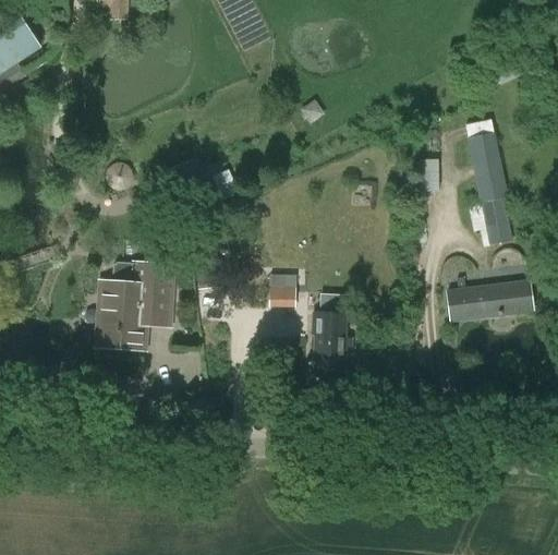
[(0,73),(17,62),(41,47),(11,0),(3,0),(0,2),(0,73)]
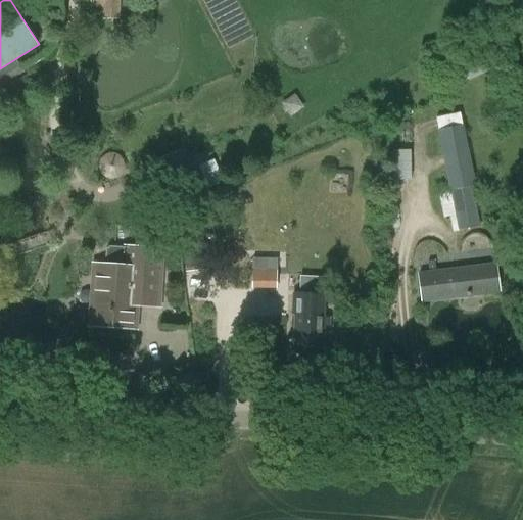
[(0,87),(1,85),(25,71),(16,58),(0,68),(0,87)]
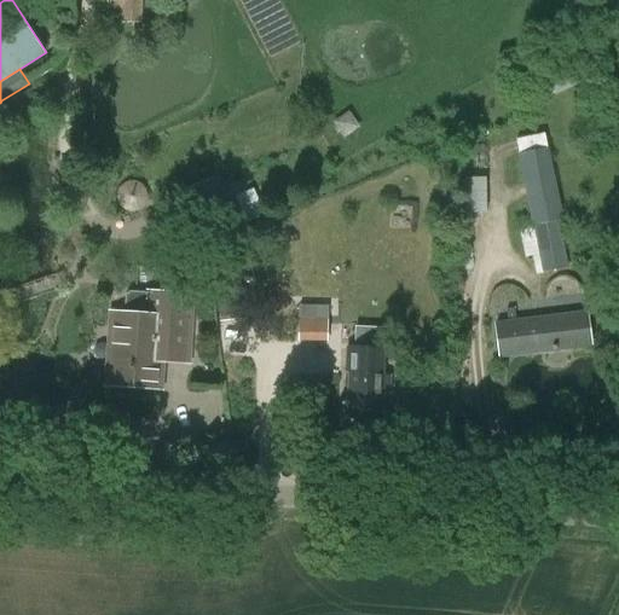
[(545,131),(516,135),(519,150),(527,196),(542,271),(568,265),(560,218),(563,216),(549,144),(548,144),(545,131)]
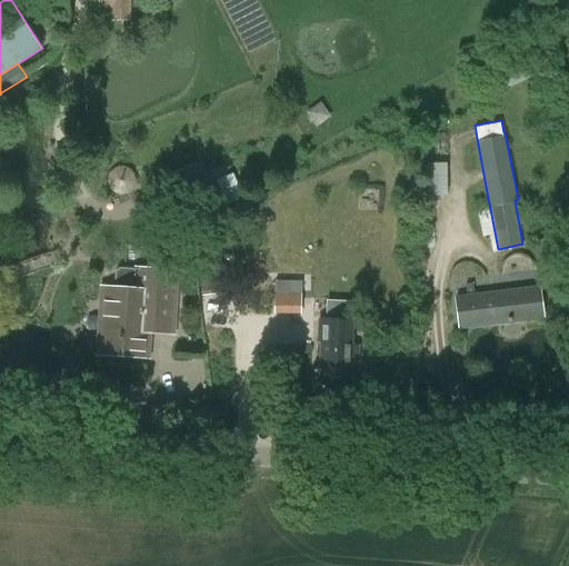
[(432,187),(448,186),(446,159),(430,160),(432,187)]
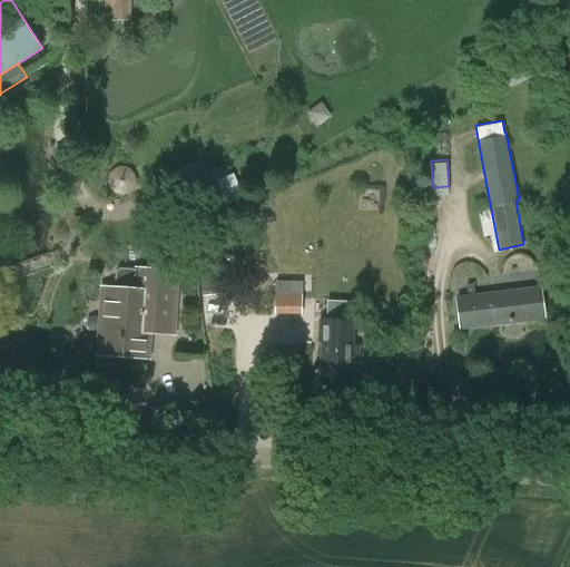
[(179,218),(214,204),(196,162),(161,175),(179,218)]
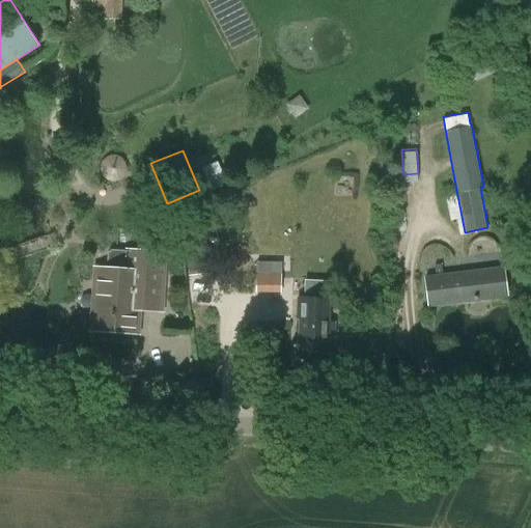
[(214,187),(228,182),(219,159),(204,164),(214,187)]
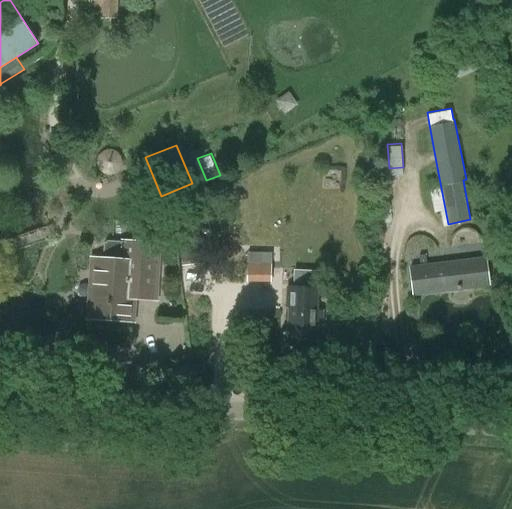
[(120,240),(108,239),(103,244),(102,250),(97,257),(93,257),(89,316),(132,319),(134,297),(158,299),(162,240),(120,237),(120,240)]
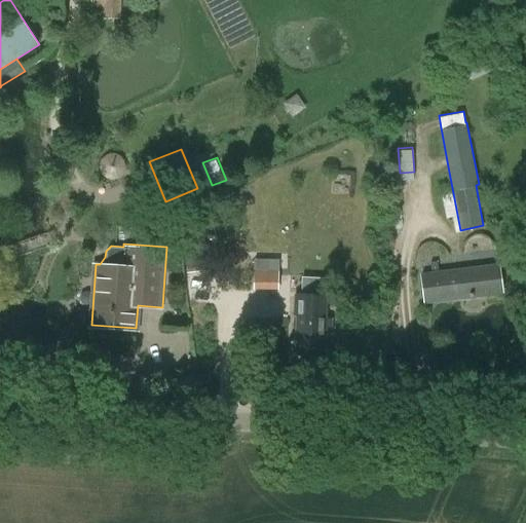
[(424,300),(502,291),(498,263),(439,270),(437,260),(430,261),(431,271),(421,272),(424,300)]
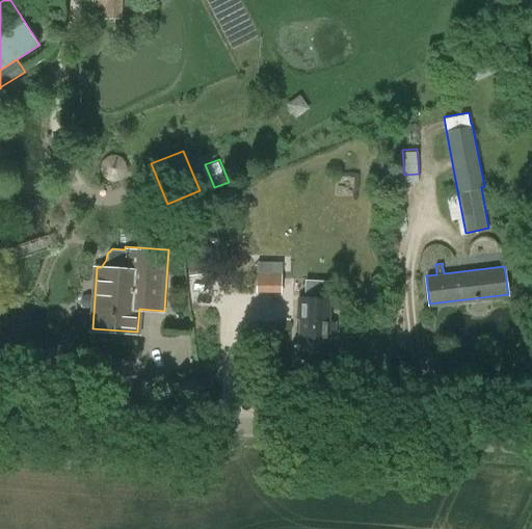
[(335,339),(336,320),(328,320),(328,298),(301,297),(299,355),(328,356),(328,338),(335,339)]
